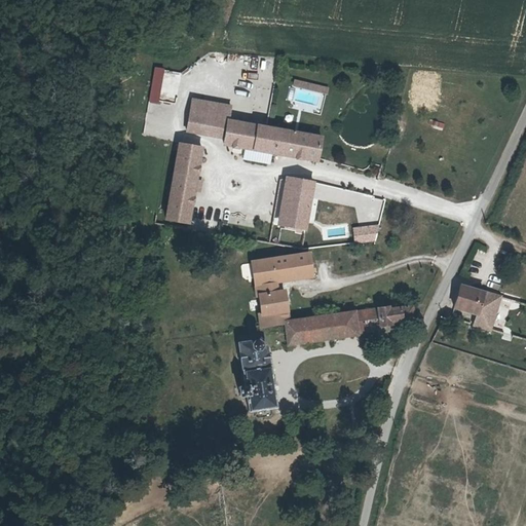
[(158,66),(152,97),(178,102),(184,72),(158,66)]
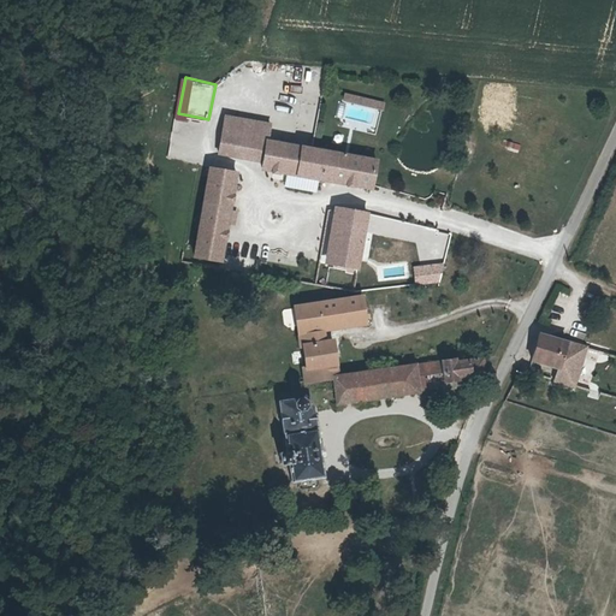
[(378,131),(383,100),(342,93),(336,124),(378,131)]
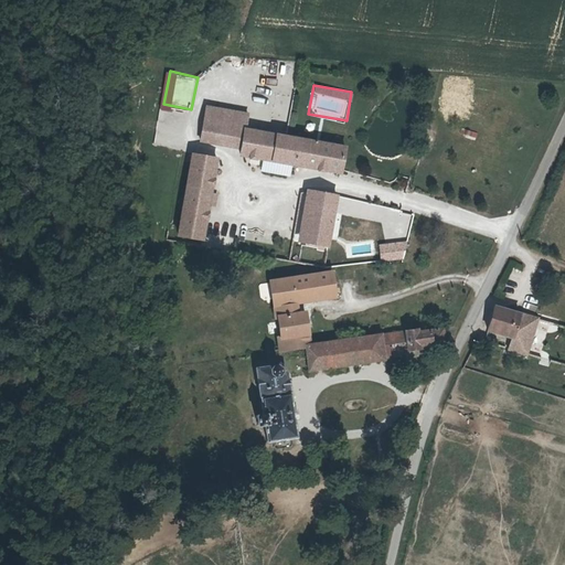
[(204,138),(246,147),(245,153),(344,172),(349,148),(242,127),(243,113),(211,106),(204,138)]
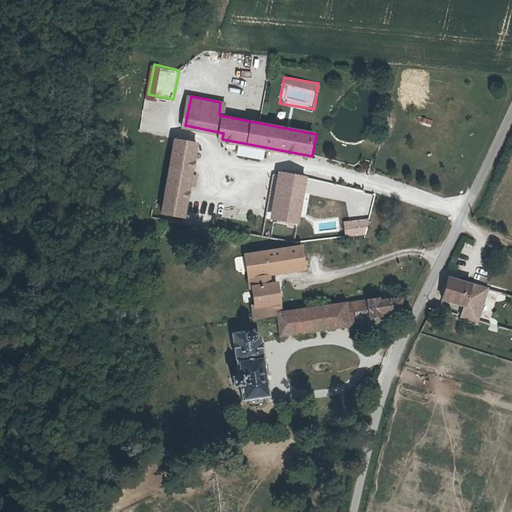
[(173,151),(162,211),(185,215),(199,142),(175,138),(173,151)]
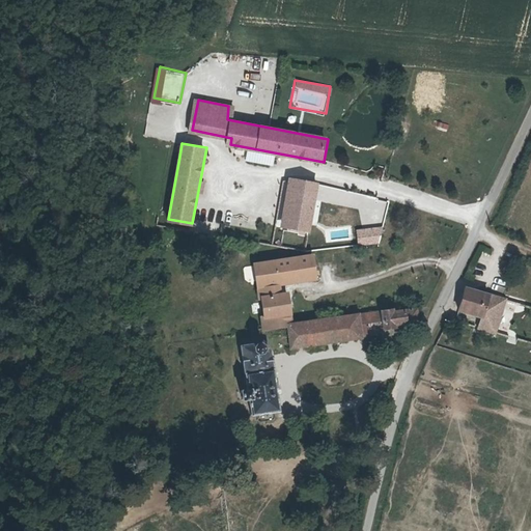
[(311,231),(319,184),(295,179),(285,226),(311,231)]
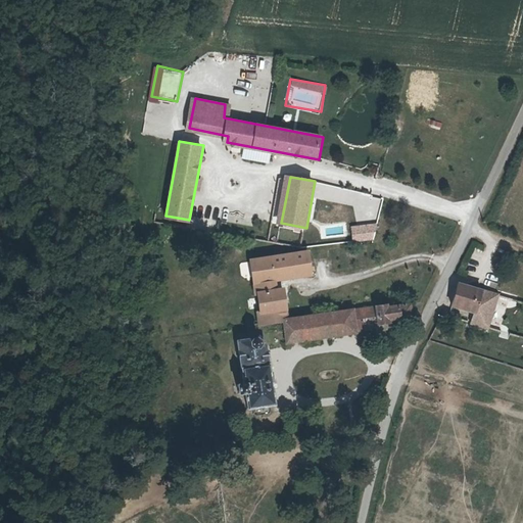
[(282,321),(285,321),(286,321),(284,308),(277,308),(273,280),(311,274),(308,252),(252,260),(256,294),(257,295),(260,312),(257,313),(259,325),(282,321)]
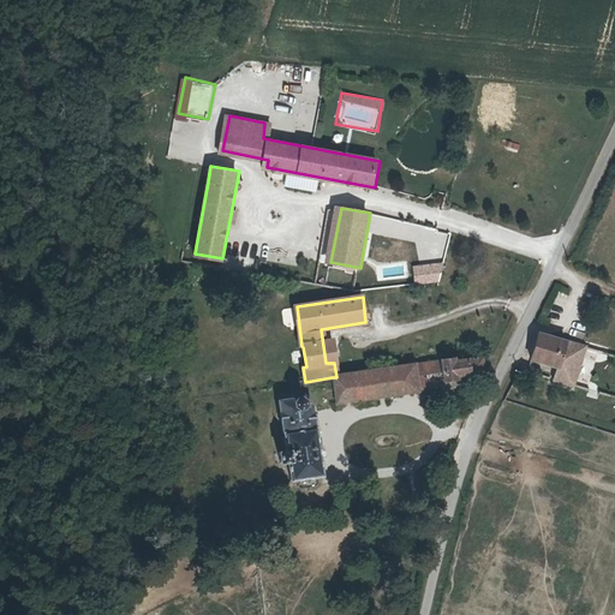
[(599,354),(537,336),(530,362),(557,370),(555,382),(573,388),(581,358),(597,362),(599,354)]
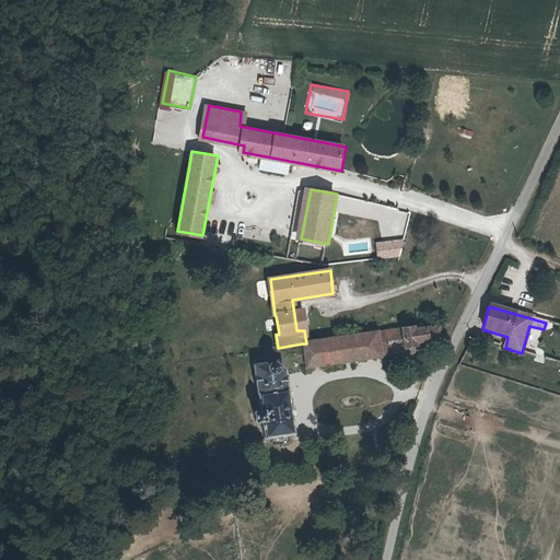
[(398,328),(400,340),(401,348),(413,347),(413,345),(440,340),(439,334),(438,330),(436,325),(413,329),(412,326),(398,328)]
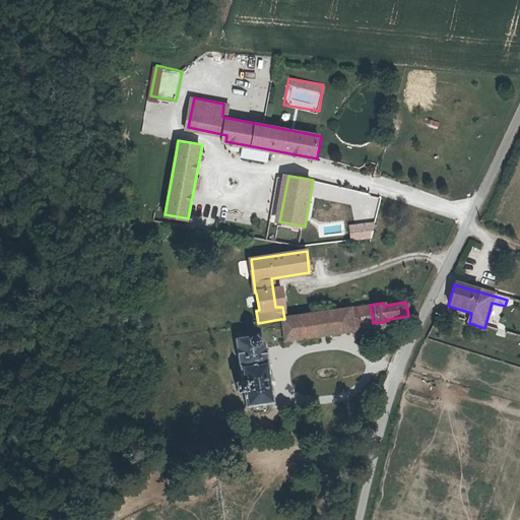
[(349,319),(358,318),(372,316),(370,305),(347,308),(347,309),(348,313),(349,319)]
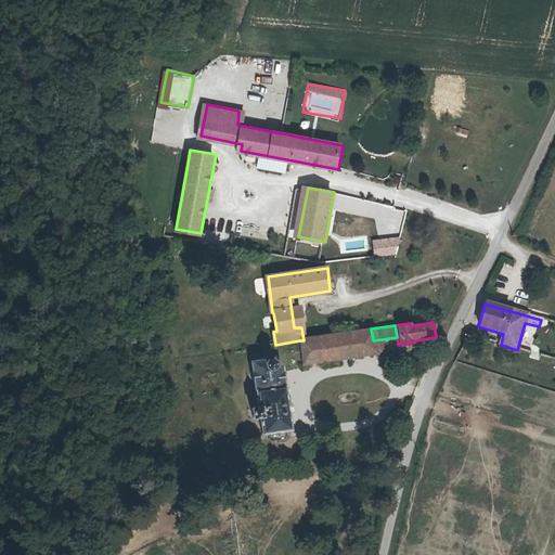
[(375,347),(383,346),(382,339),(373,340),(372,334),(371,330),(371,328),(346,333),(349,360),(376,356),(375,347)]
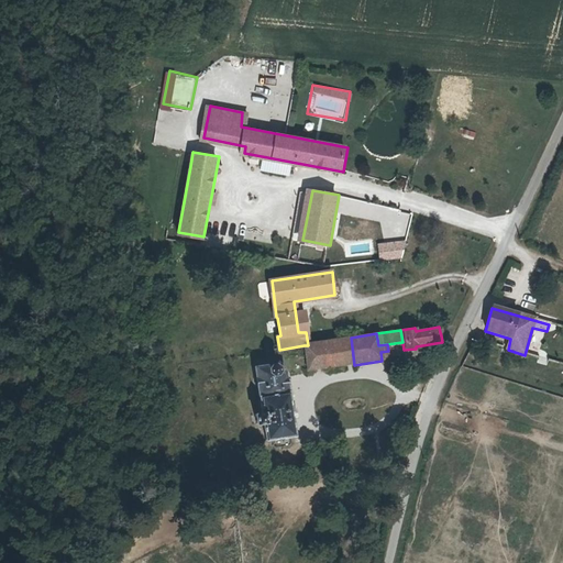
[(343,365),(354,365),(351,338),(323,343),(323,346),(324,351),(324,355),(340,353),(342,363),(343,365)]
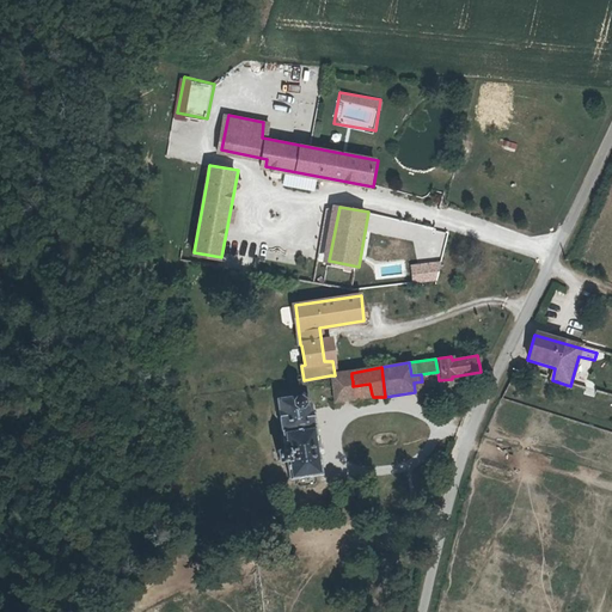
[(334,375),(330,375),(335,404),(373,397),(372,395),(369,384),(353,386),(353,381),(352,377),(352,373),(335,375),(334,375)]
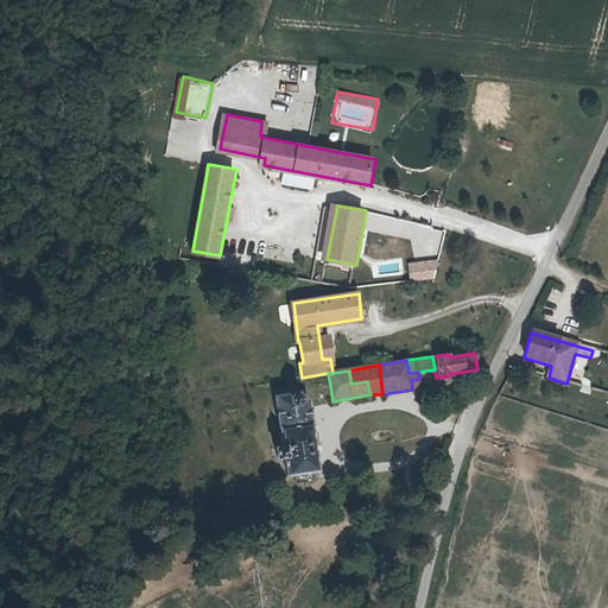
[(411,380),(412,390),(420,387),(419,379),(411,380)]
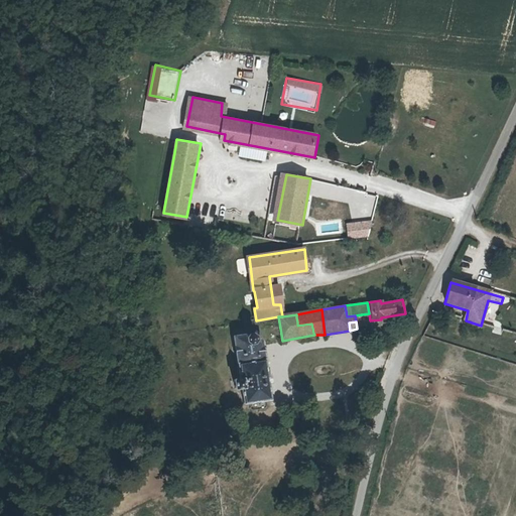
[(248,335),(239,337),(234,338),(239,379),(234,380),(235,390),(240,390),(242,405),(269,401),(264,360),(262,360),(260,342),(255,343),(254,336),(248,335)]
